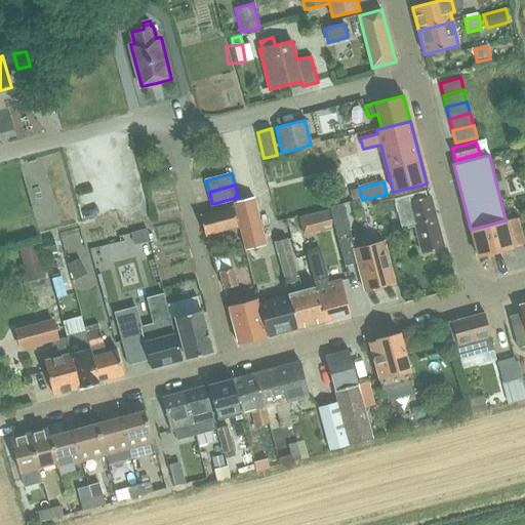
[(425,191),(408,196),(394,200),(402,228),(414,224),(422,253),(444,247),(431,196),(427,197),(425,191)]
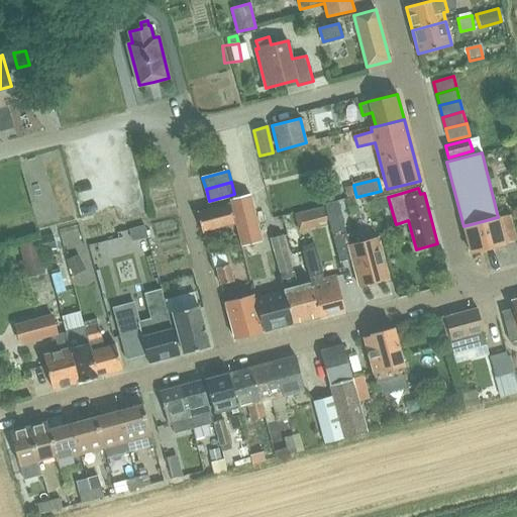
[(249,194),(230,199),(234,217),(239,237),(242,246),(262,241),(260,231),(254,211),(249,194)]
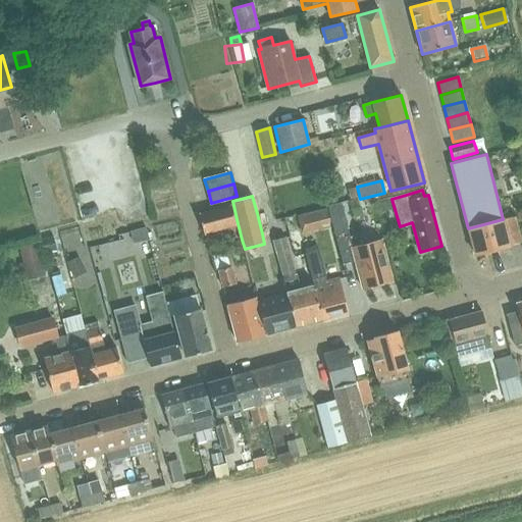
[(389,199),(377,203),(379,212),(392,209),(389,199)]
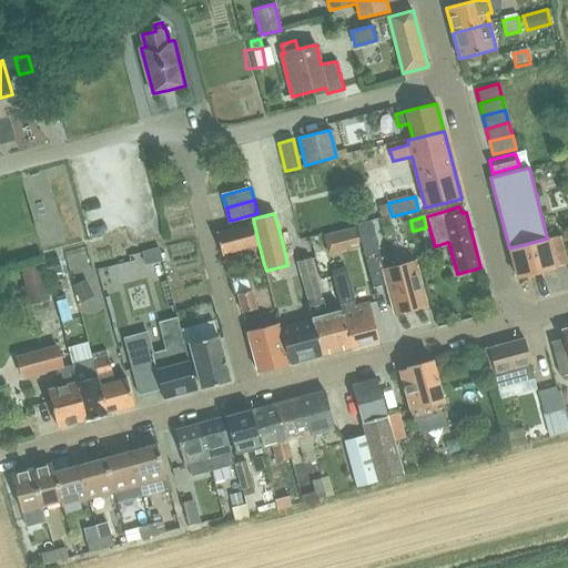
[(372,223),(357,227),(361,241),(375,236),(372,223)]
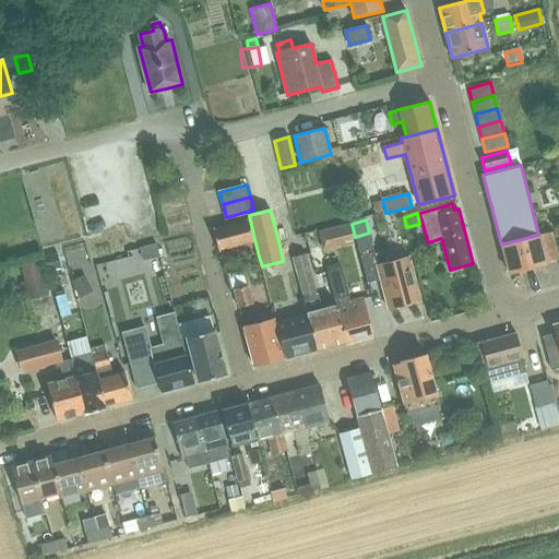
[(218,250),(253,241),(248,221),(213,229),(218,250)]
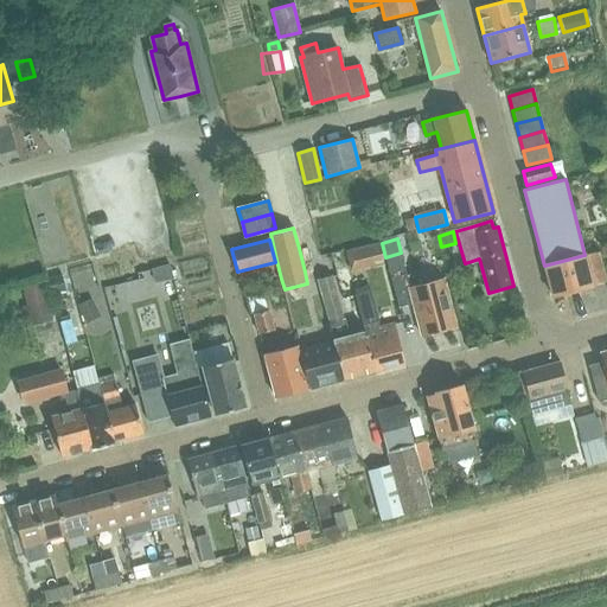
[(378,243),(344,253),(349,275),(384,266),(378,243)]
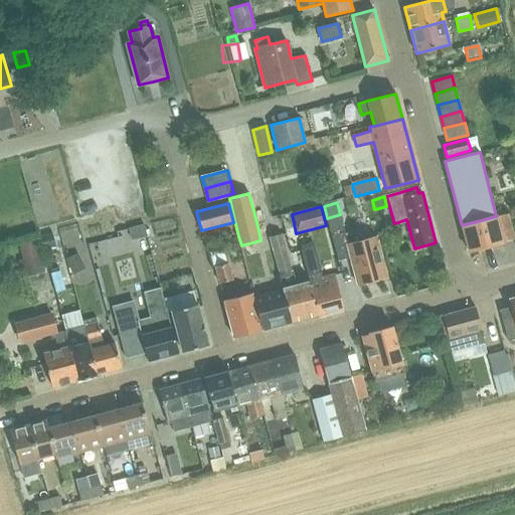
[(496,216),(462,225),(468,251),(503,242),(514,239),(508,213),(497,216),(496,216)]
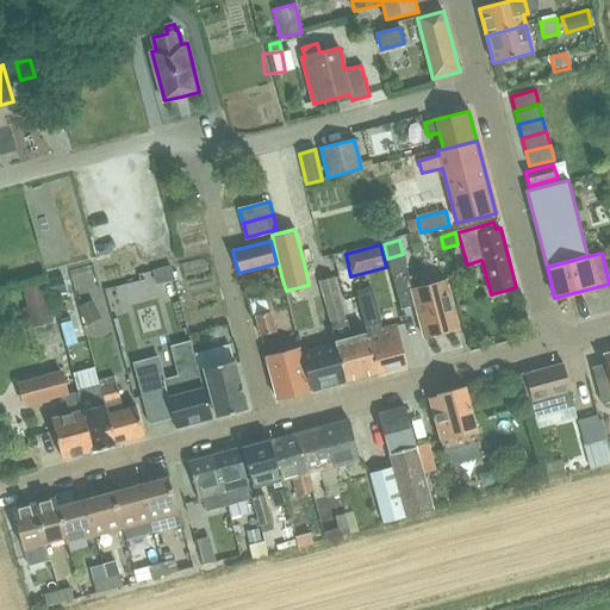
[(166,266),(150,269),(154,284),(175,278),(172,265),(166,266)]
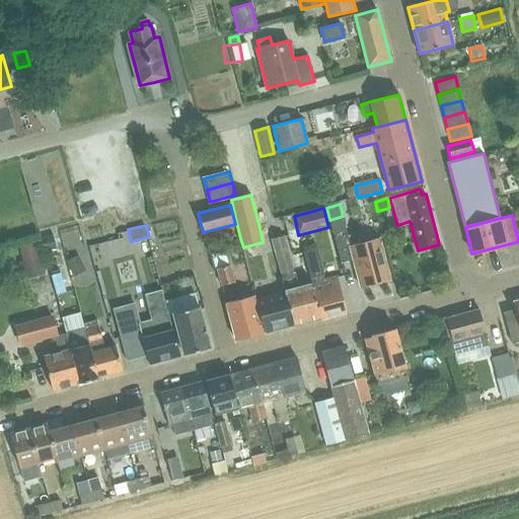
[(54,234),(41,237),(45,257),(59,253),(54,234)]
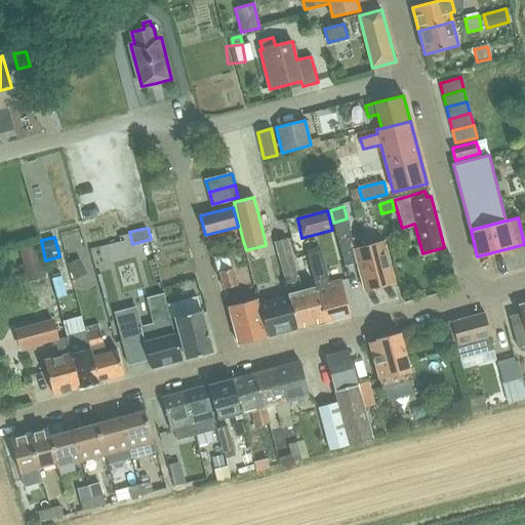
[(338,240),(345,267),(357,264),(364,290),(395,282),(384,241),(355,249),(351,237),(338,240)]
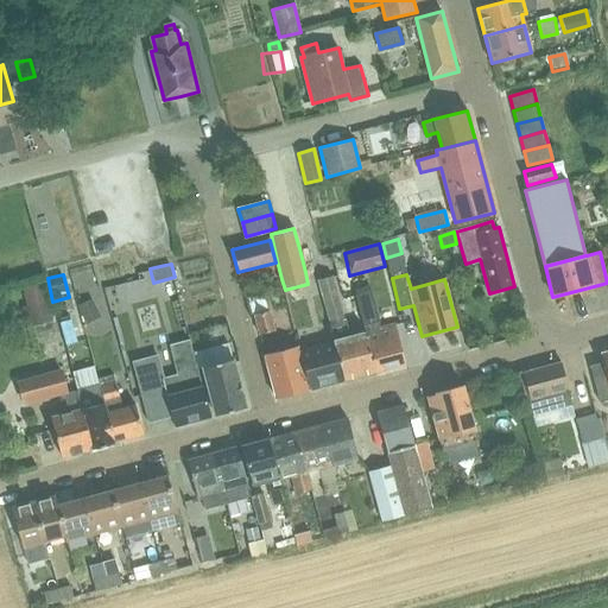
[(375,373),(366,333),(349,337),(346,320),(344,320),(333,276),(318,280),(335,341),(335,342),(344,381),(375,373)]
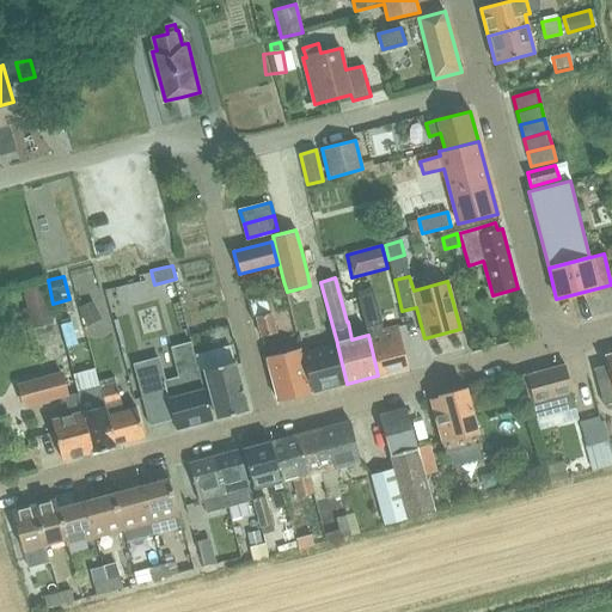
[(49,303),(44,282),(23,288),(28,307),(22,308),(26,325),(32,324),(34,329),(54,324),(48,303),(49,303)]
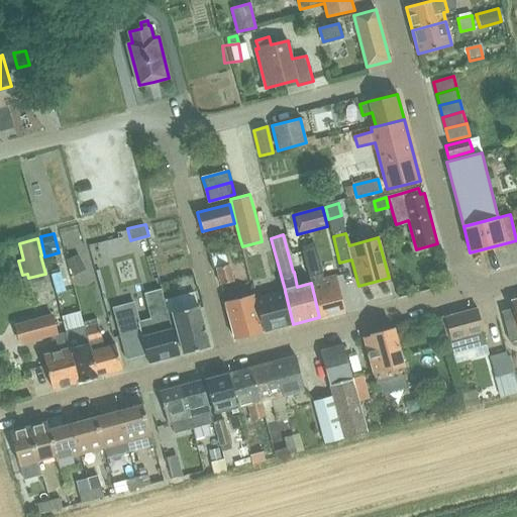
[(303,251),(302,251),(311,283),(319,317),(345,310),(336,276),(322,280),(320,274),(324,273),(316,247),(303,251)]
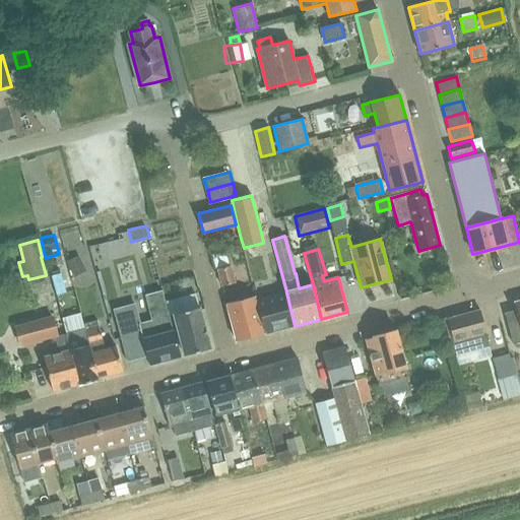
[(77,260),(68,264),(73,275),(82,270),(77,260)]
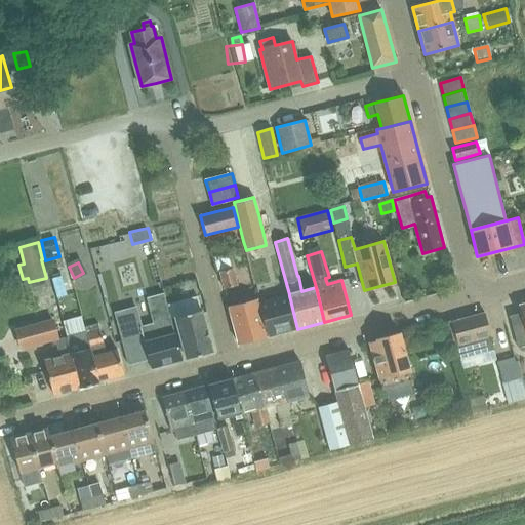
[(224,289),(237,285),(233,269),(219,272),(224,289)]
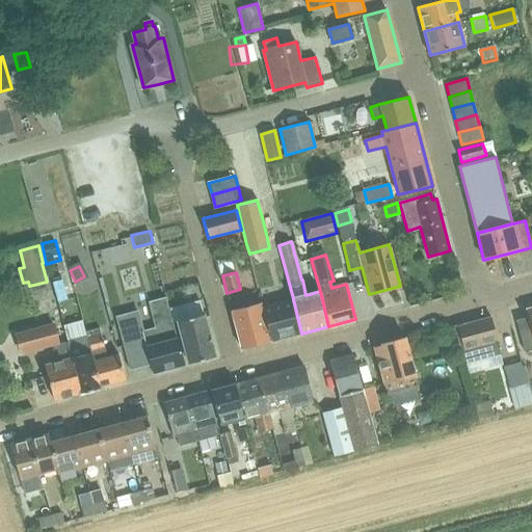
[(293,299),(282,301),(262,307),(271,341),(301,334),(293,299)]
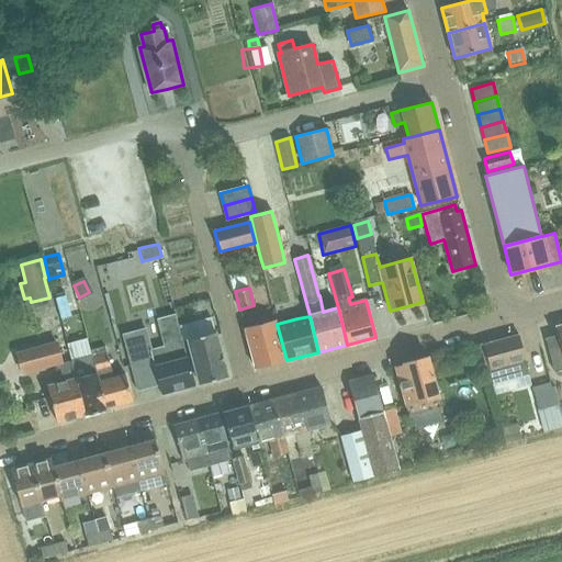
[(287,360),(277,324),(276,319),(245,328),(256,369),(287,360)]
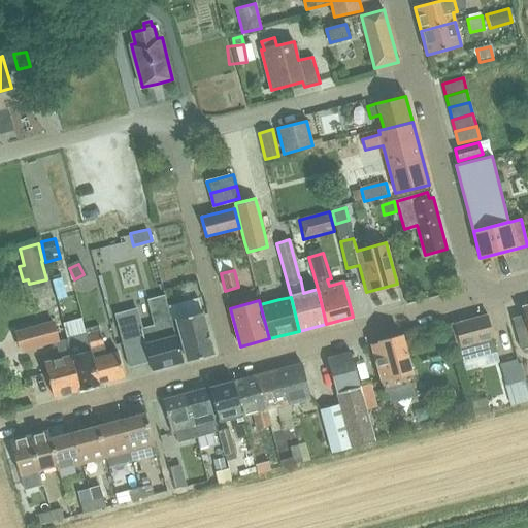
[(527,348),(527,305),(523,307),(525,315),(514,318),(522,350),(527,348)]
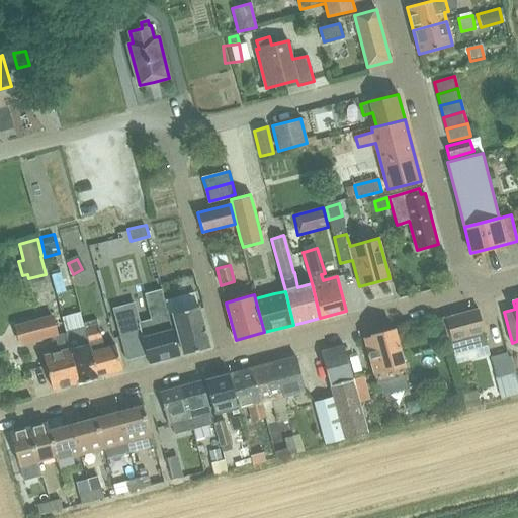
[(184,354),(209,347),(199,307),(173,313),(184,354)]
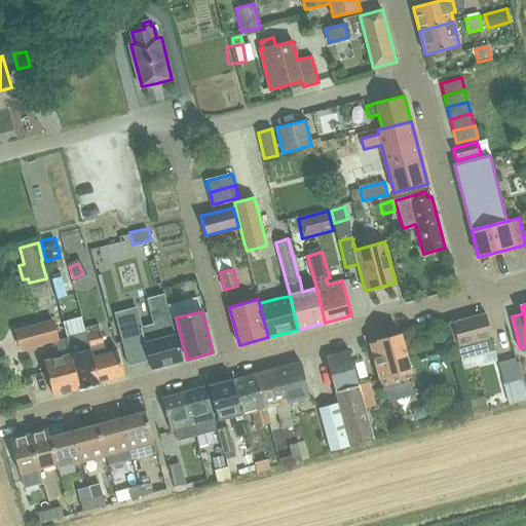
[(454,323),(449,324),(455,346),(459,361),(495,350),(485,314),(454,323)]
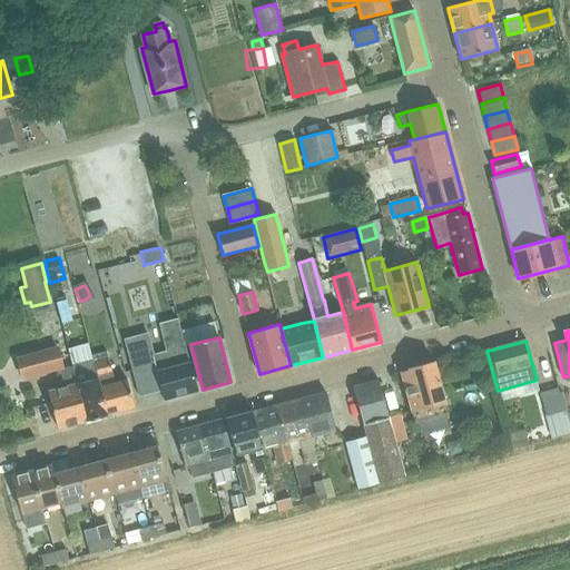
[(58,346),(61,363),(82,359),(79,342),(58,346)]
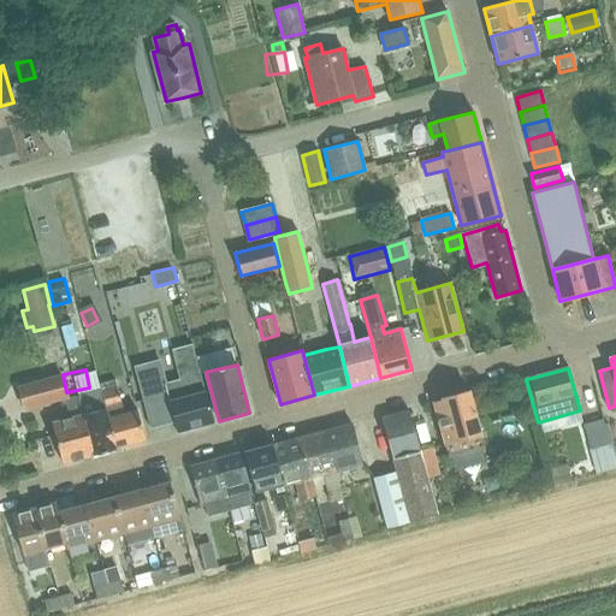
[(165,384),(141,390),(150,430),(175,422),(177,432),(214,422),(202,374),(200,374),(165,384)]
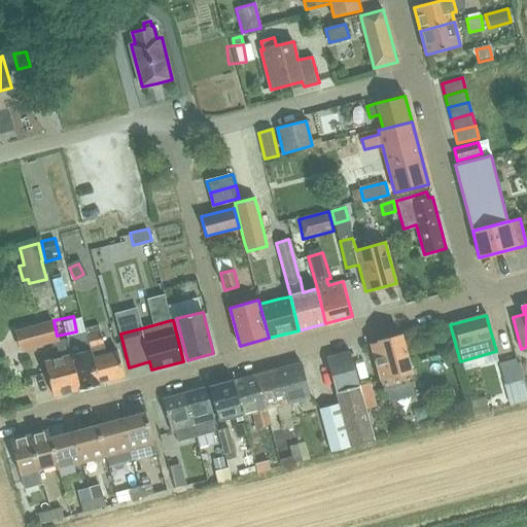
[(22,351),(53,343),(57,359),(44,362),(54,396),(80,389),(71,355),(70,355),(66,339),(58,341),(53,321),(16,330),(22,351)]
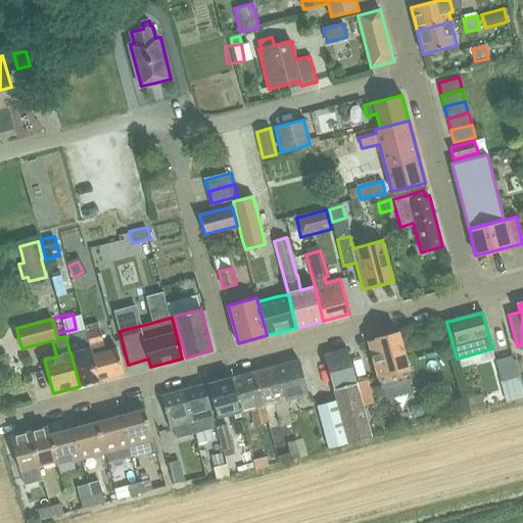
[(90,347),(98,381),(99,381),(99,380),(124,374),(116,348),(104,351),(102,342),(103,341),(100,330),(87,334),(90,347)]
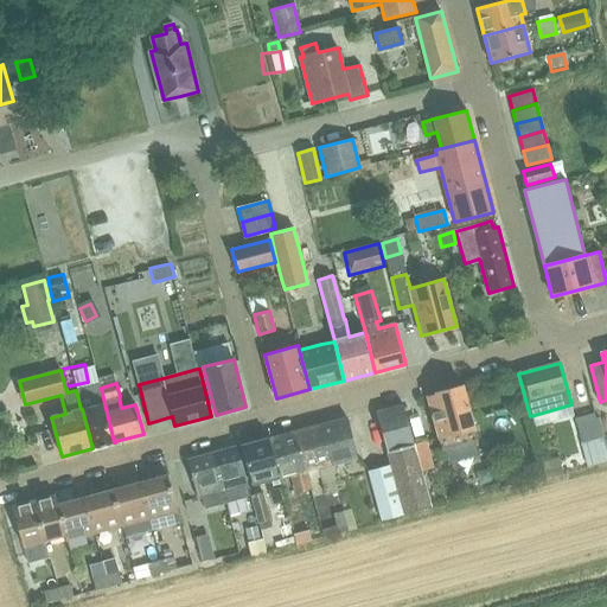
[(104,403),(101,388),(100,388),(98,384),(76,390),(81,409),(82,409),(93,448),(114,442),(104,403)]
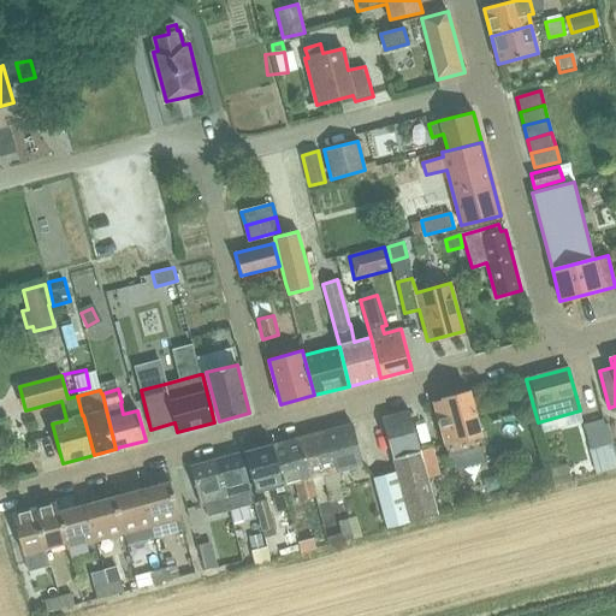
[(449,456),(484,446),(469,392),(443,400),(443,401),(434,403),(449,456)]
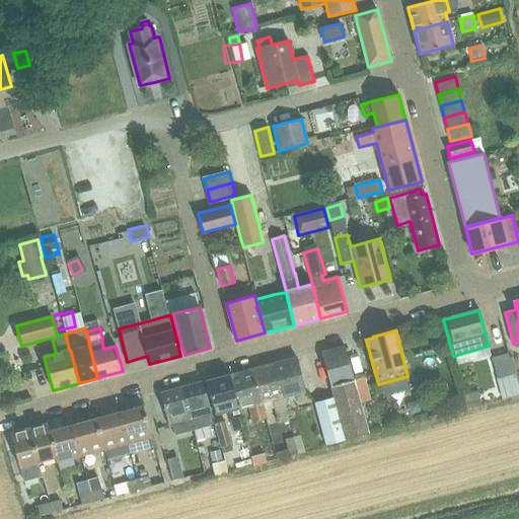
[(361,405),(359,395),(354,380),(345,347),(322,353),(332,386),(336,397),(348,439),(348,440),(369,434),(361,405)]
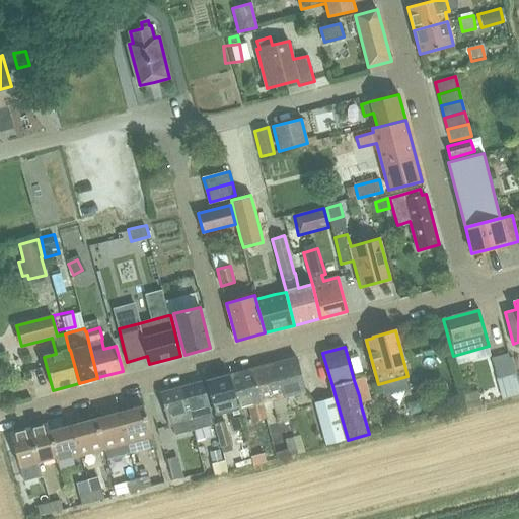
[(296,357),(274,363),(283,396),(305,390),(296,357)]
